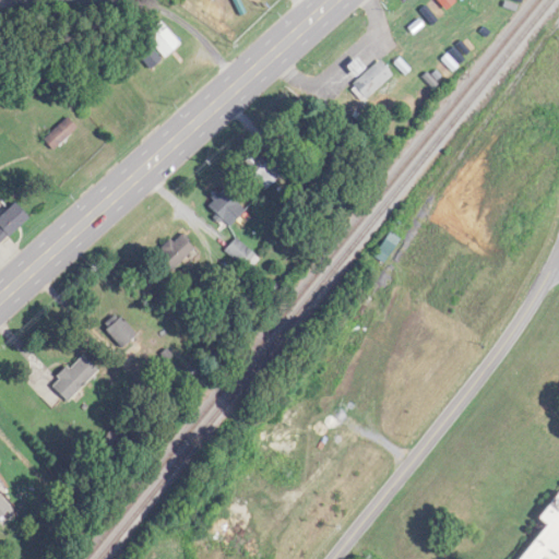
[(217,24),(240,0),(217,0),(205,12),(217,24)]
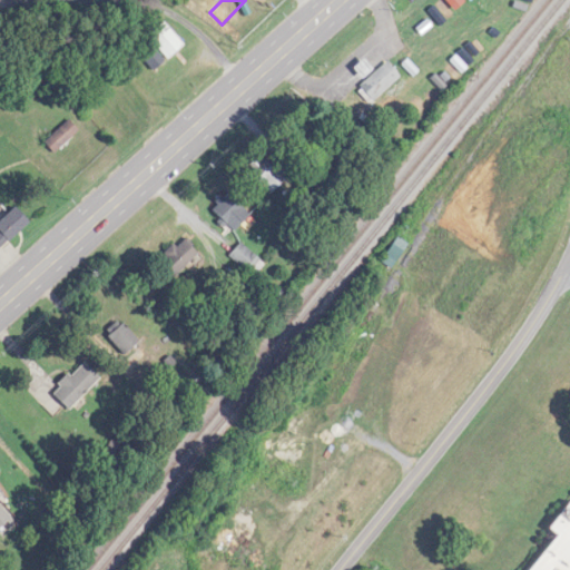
[(186,46),(166,22),(150,37),(170,60),(186,46)]
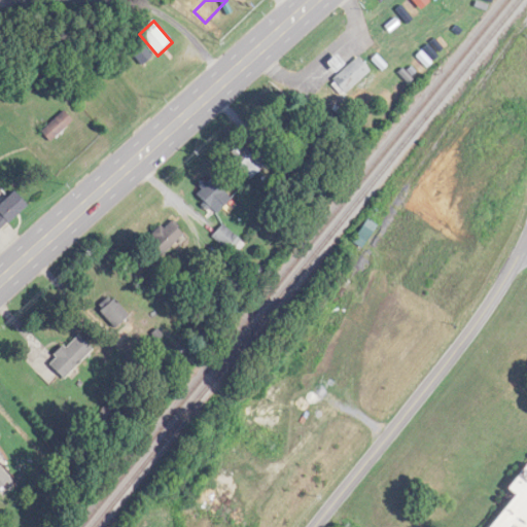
[(373,72),(361,58),(335,78),(346,93),(373,72)]
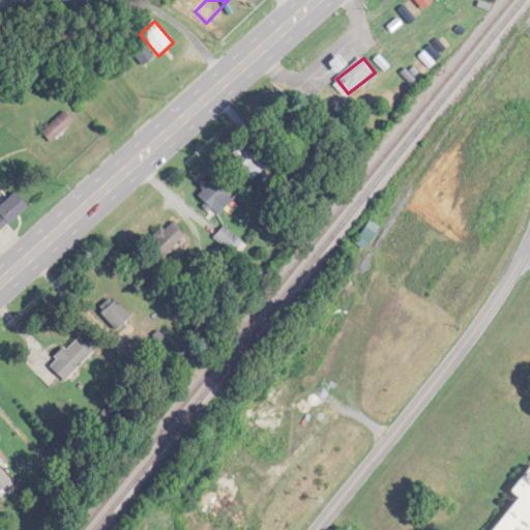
[(76,121),(65,111),(42,133),(53,143),(76,121)]
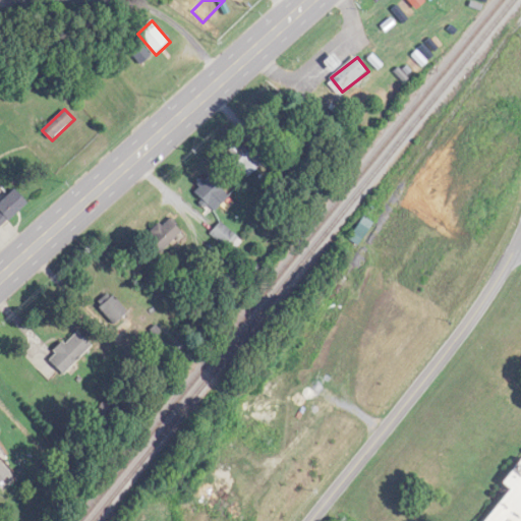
[(253,147),(249,151),(241,143),(229,156),(249,177),(267,161),(253,147)]
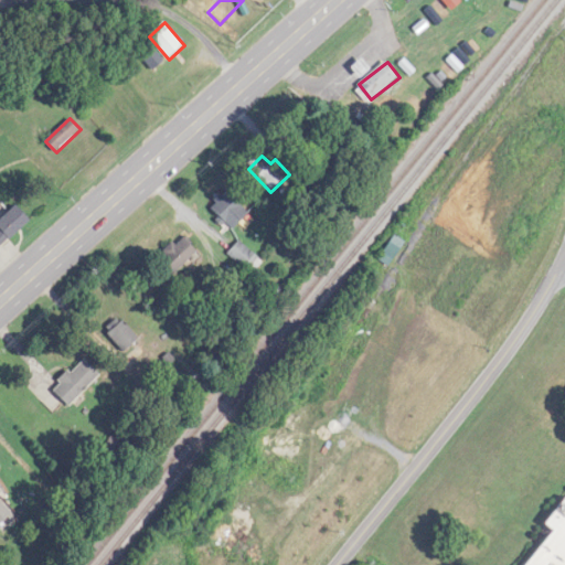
[(224,227),(245,220),(235,190),(214,196),(224,227)]
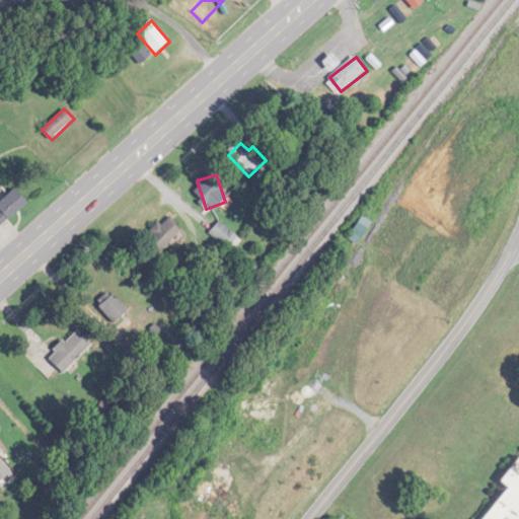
[(6,197),(0,191),(0,229),(28,202),(15,188),(6,197)]
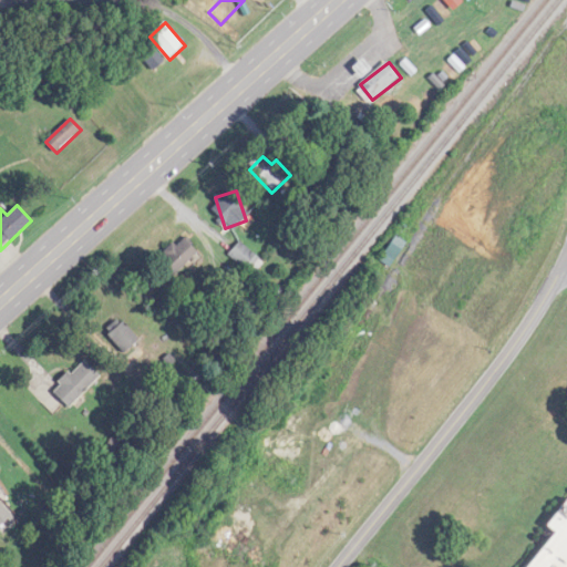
[(200,257),(189,238),(162,254),(173,272),(200,257)]
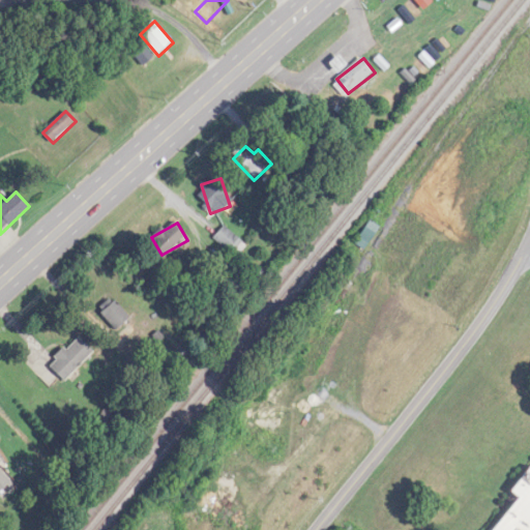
[(236,257),(247,245),(228,225),(215,236),(236,257)]
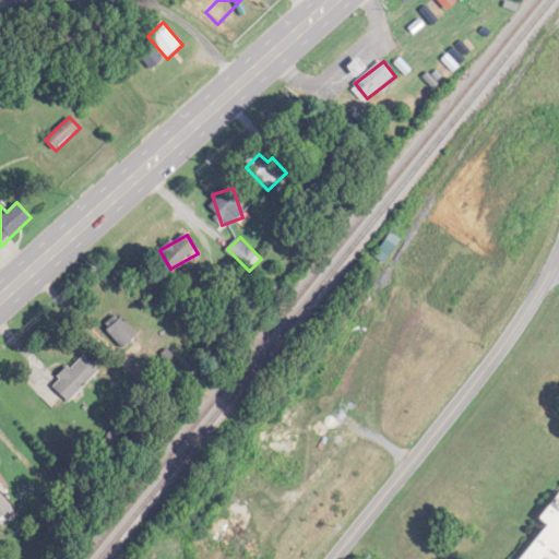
[(106,329),(126,349),(139,335),(119,316),(106,329)]
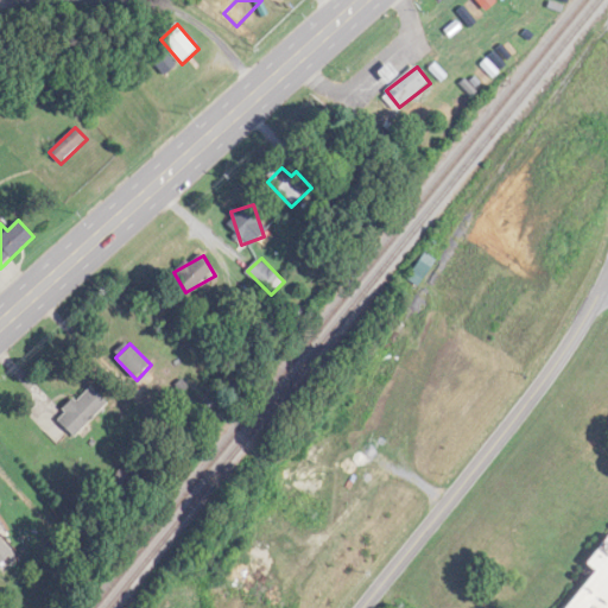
[(109,404),(92,386),(58,418),(76,437),(109,404)]
